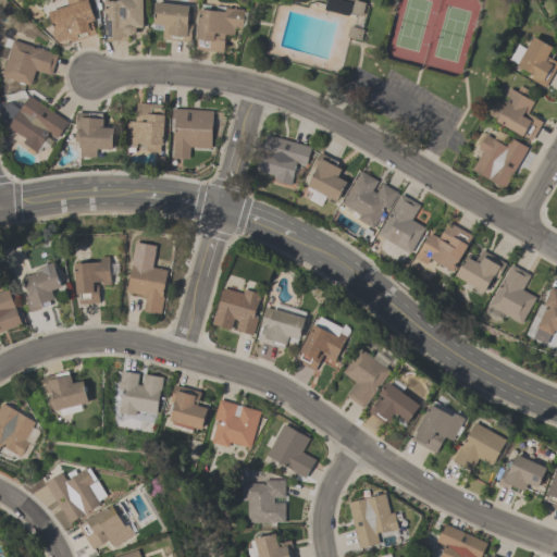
[(58,42),(53,39),(51,32),(54,32),(48,13),(67,7),(65,0),(87,0),(95,21),(91,22),(96,34),(70,42),(69,39),(58,42)]
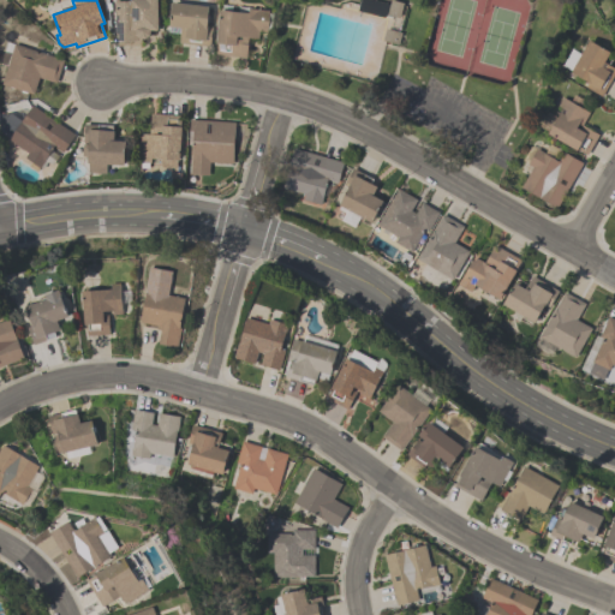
[(118,46),(118,36),(115,36),(115,3),(118,3),(118,0),(157,0),(157,31),(150,31),(150,35),(145,40),(141,40),(141,46),(118,46)]
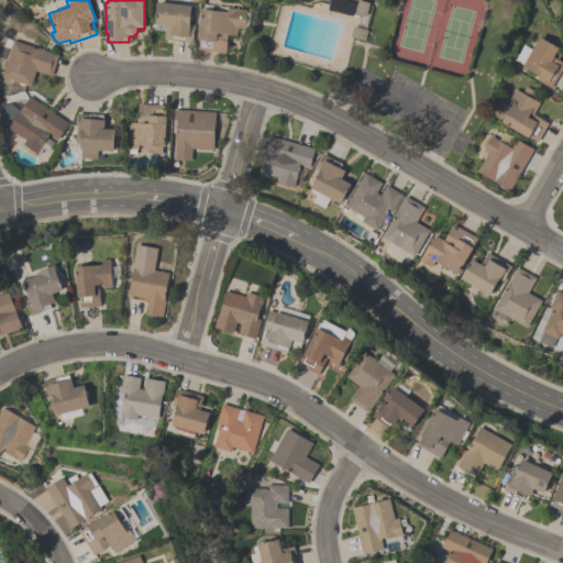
[(164,40),(165,31),(154,29),(157,2),(191,7),(189,24),(195,25),(192,43),(164,40)]
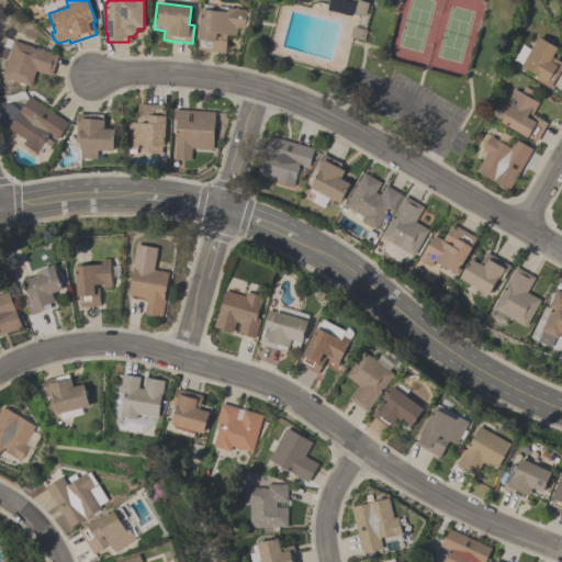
[(236,30),(236,35),(227,35),(225,53),(198,49),(199,40),(197,40),(200,10),(226,13),(227,8),(246,10),(244,30),(236,30)]
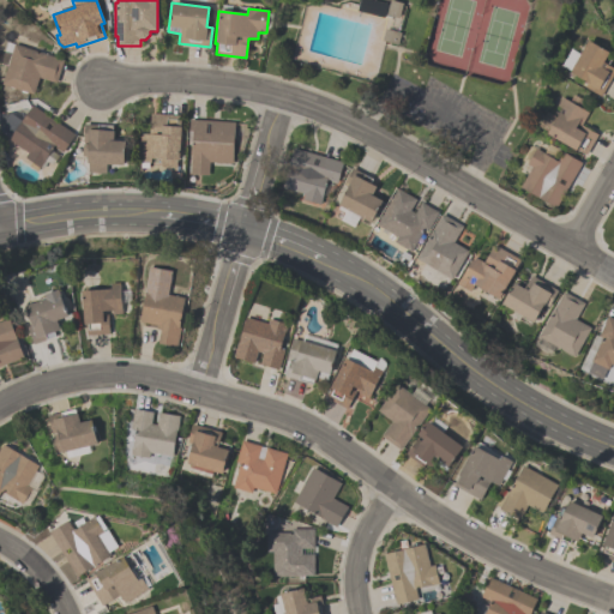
[(587,41),(607,53),(602,62),(613,70),(600,96),(584,88),(587,83),(569,73),(587,41)]
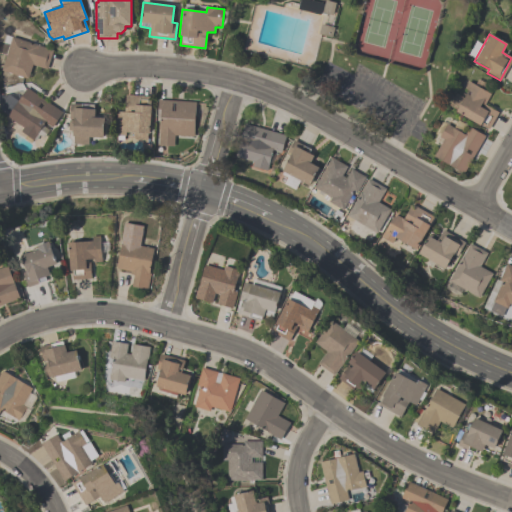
[(53,50),(46,70),(32,65),(27,79),(1,70),(12,37),(53,50)]
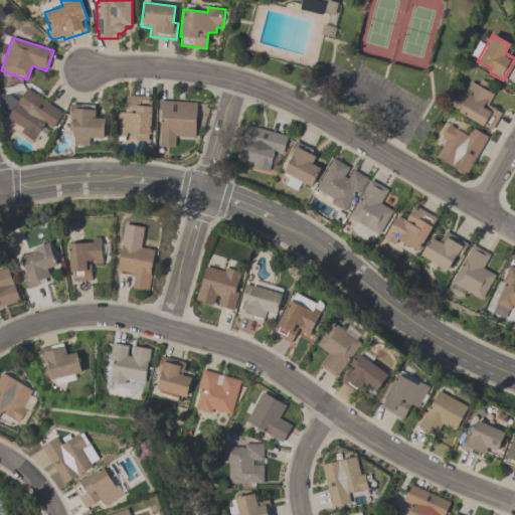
[(491,130),(484,125),(482,128),(458,113),(471,92),(466,89),(471,81),(493,95),(487,105),(501,114),(491,130)]
